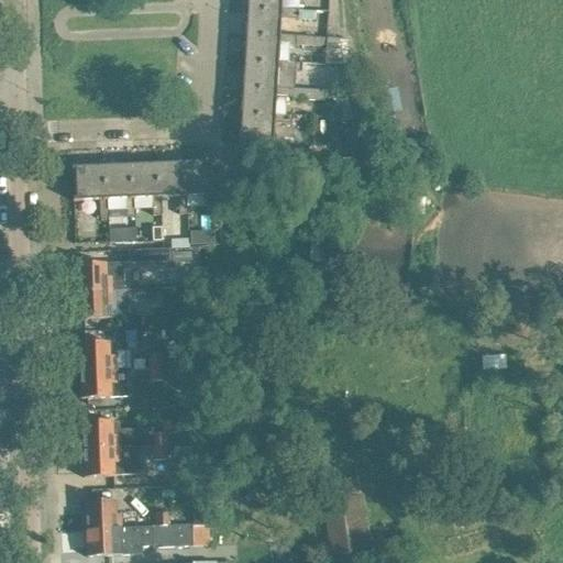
[(246,0),(246,12),(280,13),(280,9),(280,0),(246,0)]
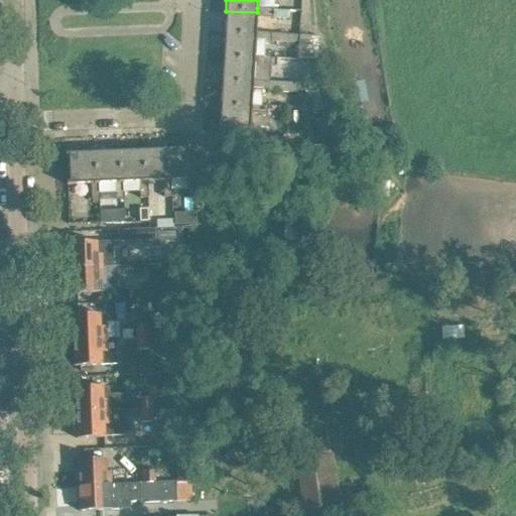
[(256,17),(272,18),(272,10),(273,9),(257,8),(257,12),(226,11),(225,35),(255,37),(256,32),(256,17)]
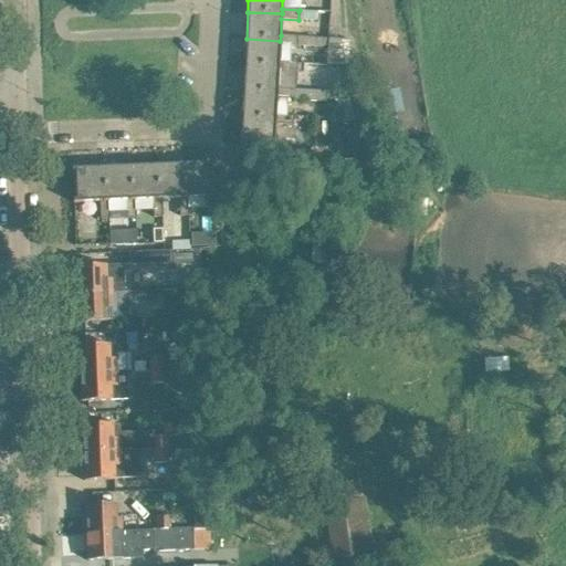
[(317,21),(317,12),(299,11),(299,20),(317,21)]
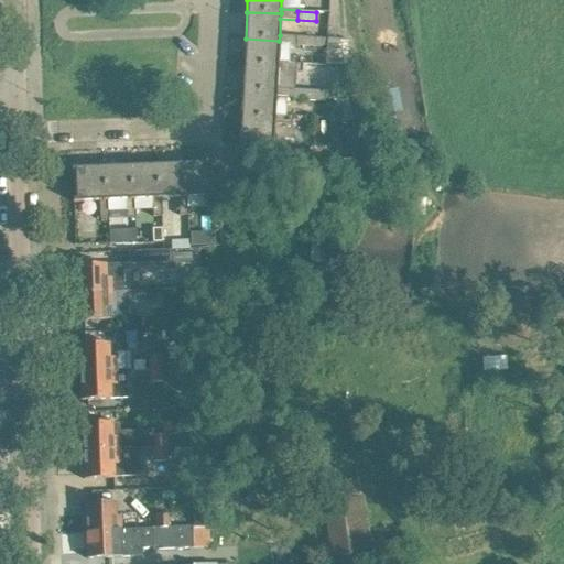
[(289,63),(290,45),(296,46),(296,45),(296,36),(280,35),(279,41),(246,39),(245,65),(278,66),(278,62),(289,63)]
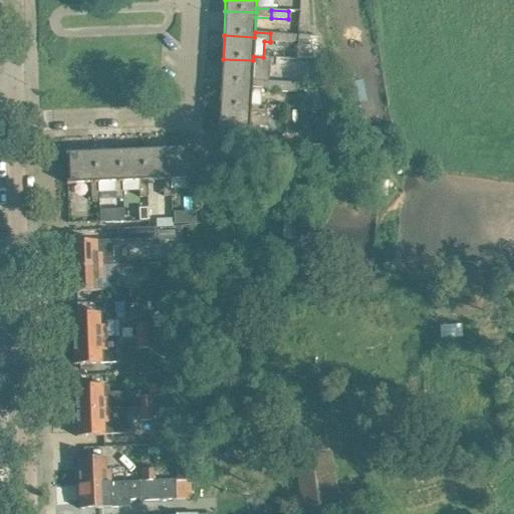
[(318,36),(298,35),(285,34),(270,33),(270,41),(275,42),(275,43),(292,43),(297,43),(296,59),(316,60),(318,36)]
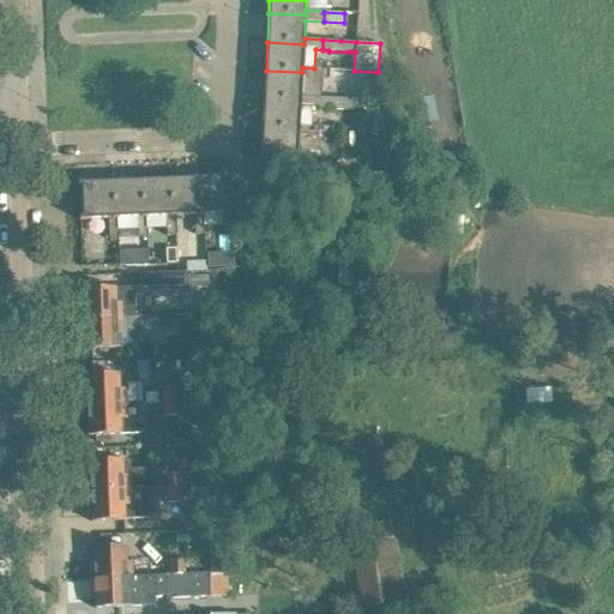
[(319,97),(320,79),(327,79),(329,68),(321,68),(314,68),(302,67),(302,72),(266,71),(264,100),(300,102),(301,96),(319,97)]
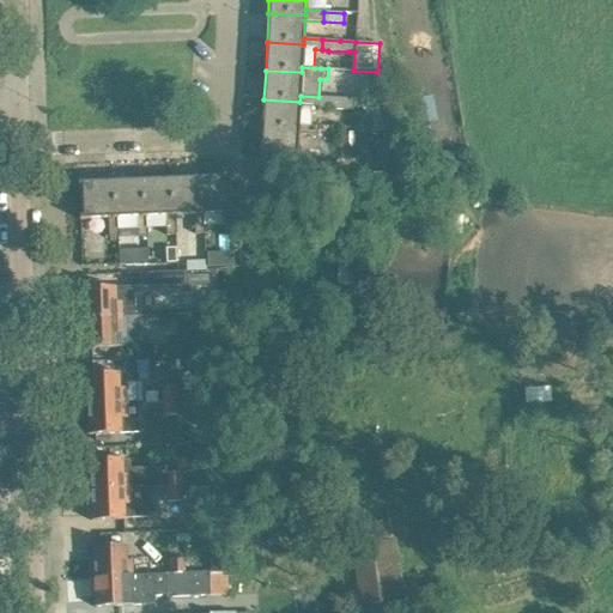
[(311,107),(319,108),(319,97),(301,96),(299,102),(263,99),(262,128),(298,129),(298,125),(310,126),(311,107)]
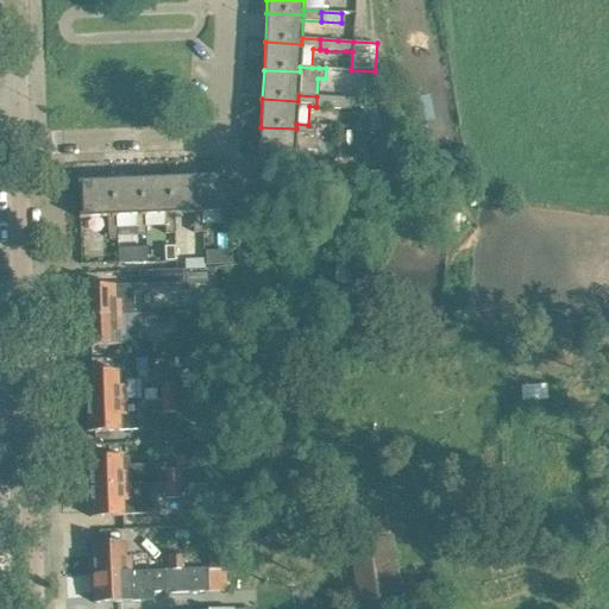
[(352,99),(350,99),(316,96),(316,107),(316,111),(351,113),(352,100),(352,99)]
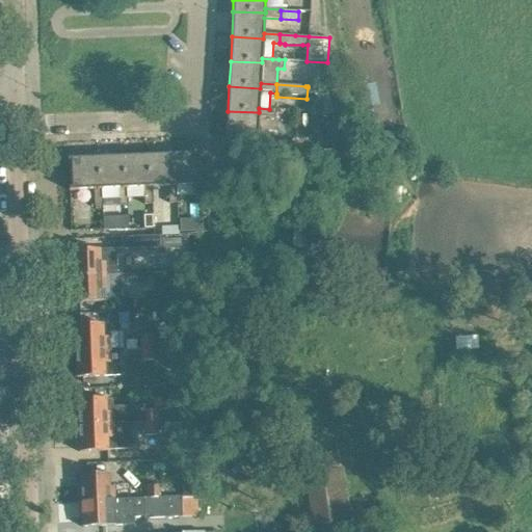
[(345,87),(325,91),(336,131),(354,127),(345,87)]
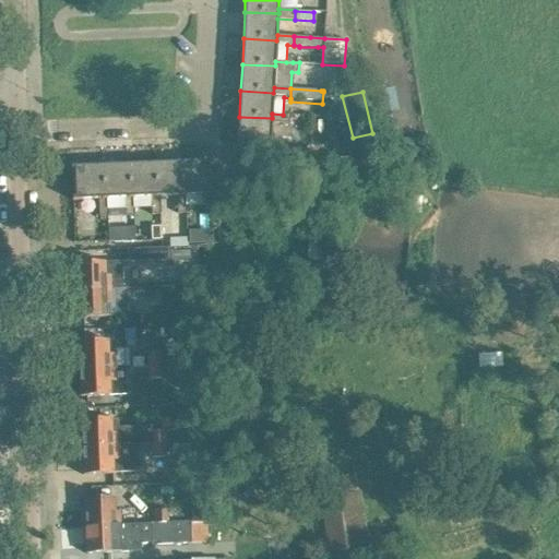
[(270,149),(271,129),(272,123),(288,125),(289,115),(283,115),(272,114),(272,118),(239,117),(237,147),(239,147),(240,144),(268,145),(268,149),(270,149)]
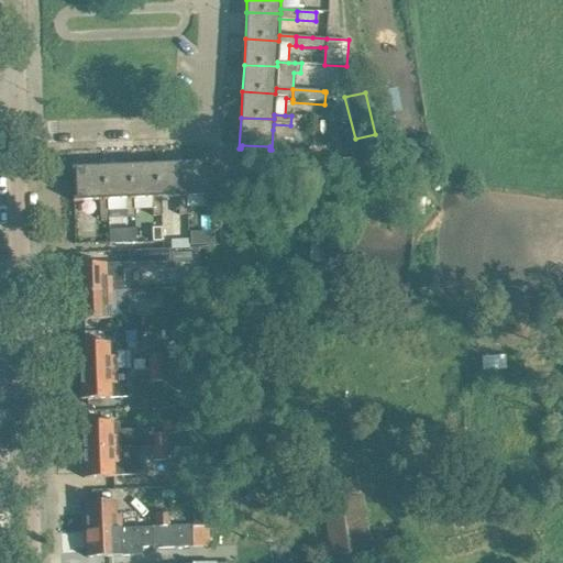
[(212,163),(181,165),(183,198),(187,198),(188,208),(203,208),(205,214),(213,213),(213,196),(210,196),(209,166),(212,166),(212,163)]
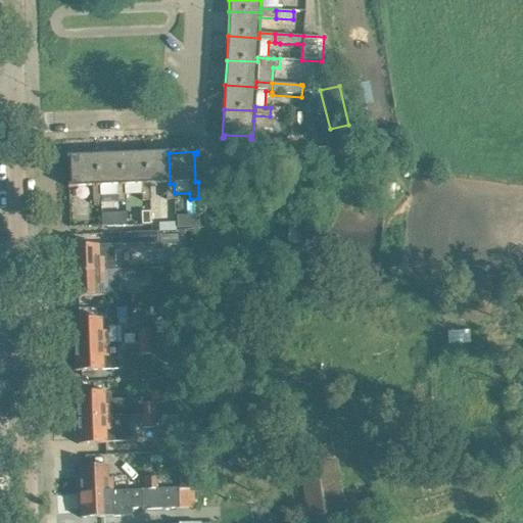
[(170,184),(169,153),(144,154),(145,185),(149,185),(165,184),(165,200),(175,199),(175,193),(174,184),(170,184)]
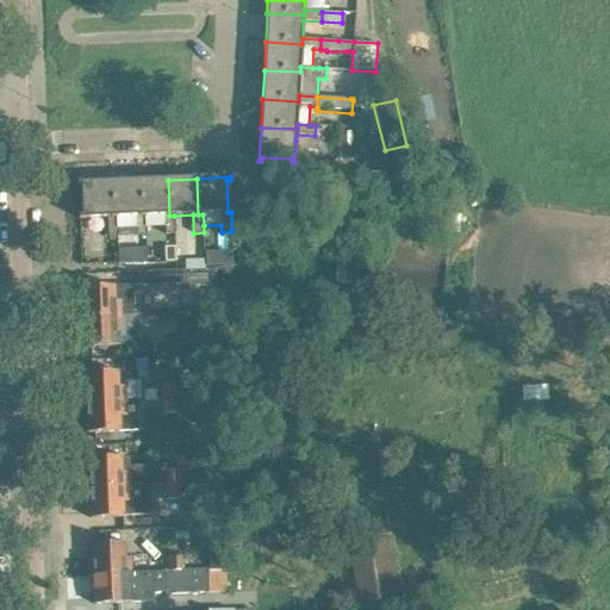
[(141,217),(139,180),(111,181),(112,218),(117,218),(118,229),(136,229),(136,236),(147,235),(147,228),(145,217),(141,217)]
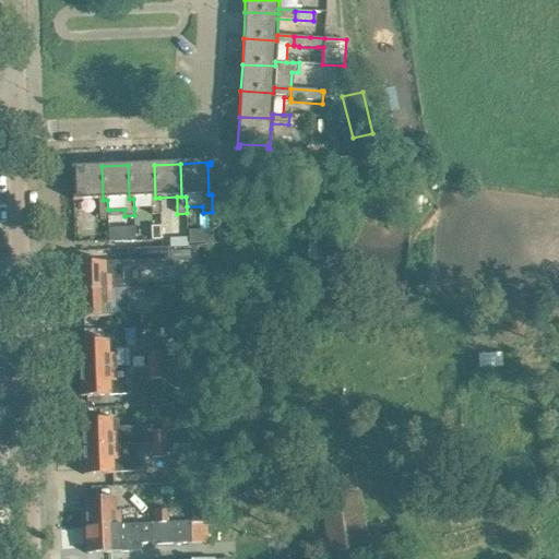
[(155,198),(154,165),(128,165),(129,199),(133,199),(134,209),(151,209),(151,215),(161,214),(159,198),(155,198)]
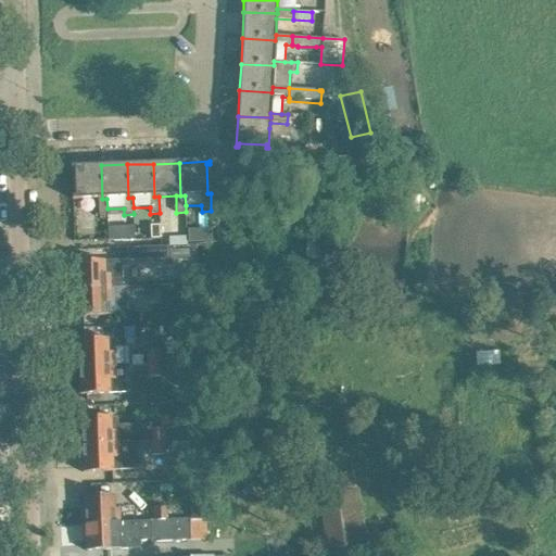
[(102,199),(101,165),(71,167),(71,169),(74,169),(75,197),(72,198),(72,200),(97,199),(98,216),(108,215),(108,209),(106,199),(102,199)]
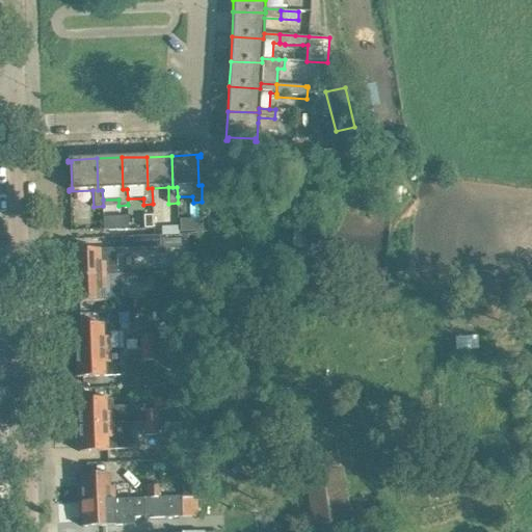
[(179,235),(178,203),(168,204),(166,204),(166,217),(167,235),(179,235)]
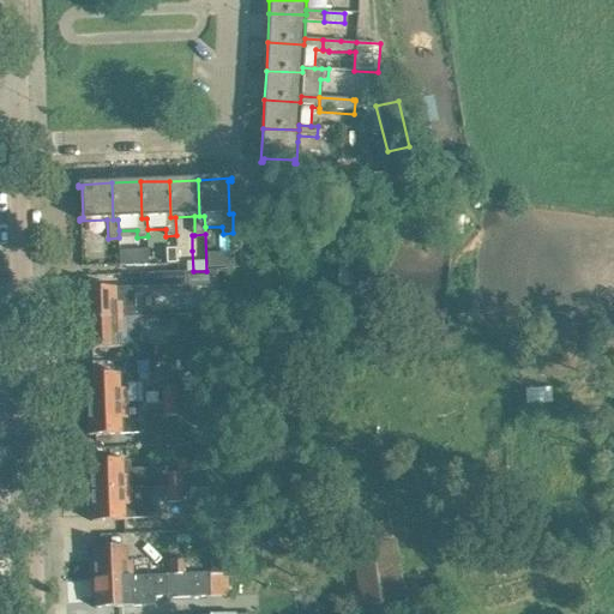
[(176,248),(166,250),(167,265),(176,264),(176,248)]
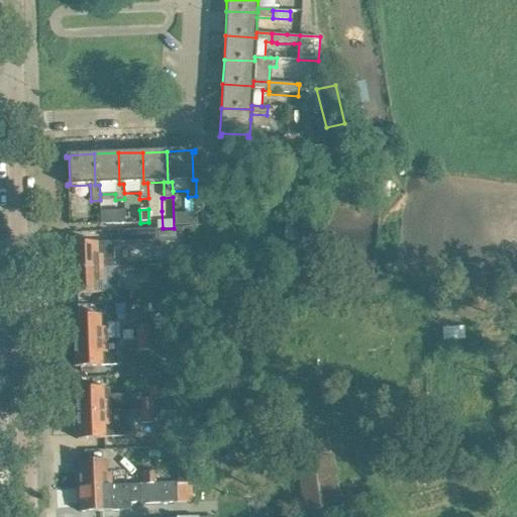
[(117,231),(117,242),(158,241),(158,233),(158,230),(117,231)]
